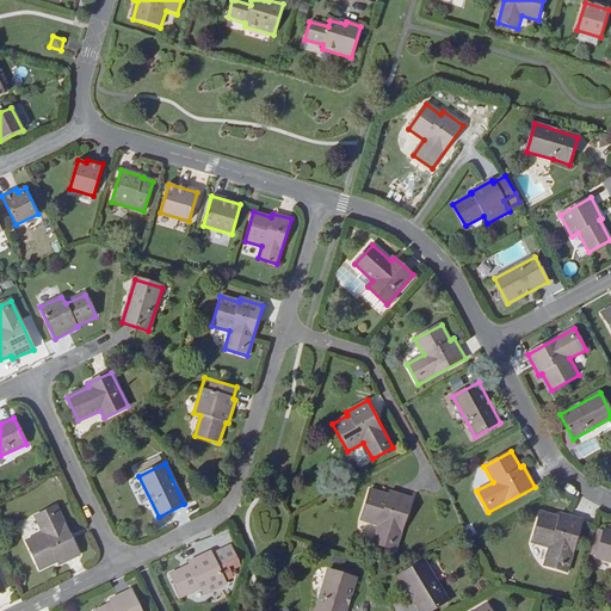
[(378,525),(372,543),(396,550),(412,499),(389,492),(388,495),(370,489),(360,519),(378,525)]
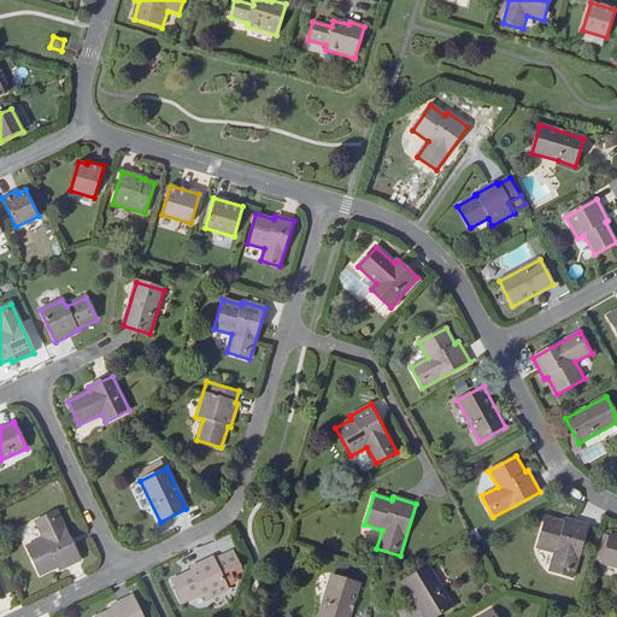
[(58,570),(80,560),(57,511),(35,522),(42,539),(27,546),(40,575),(57,568),(58,570)]
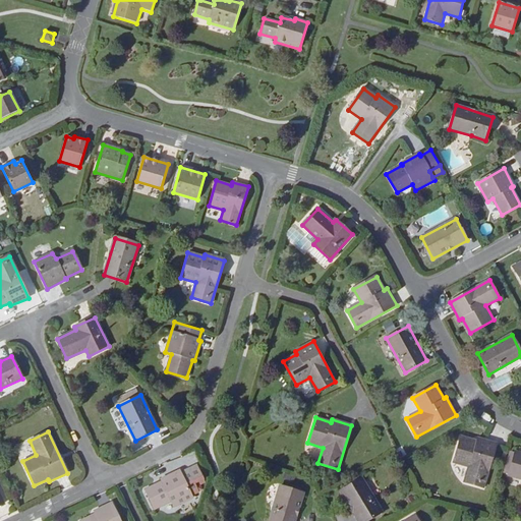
[(464,482),(484,487),(497,444),(477,439),(476,441),(461,437),(454,463),(468,467),(464,482)]
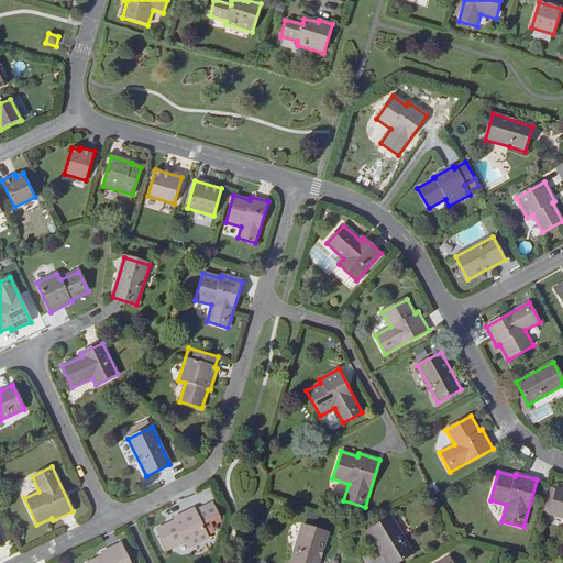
[(562,489),(556,488),(550,514),(562,518),(562,489)]
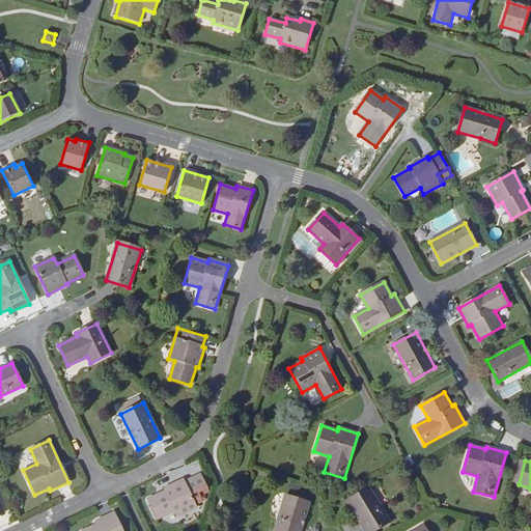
[(202,502),(191,479),(185,482),(184,479),(164,490),(164,492),(147,499),(158,519),(174,511),(176,516),(196,507),(195,505),(202,502)]
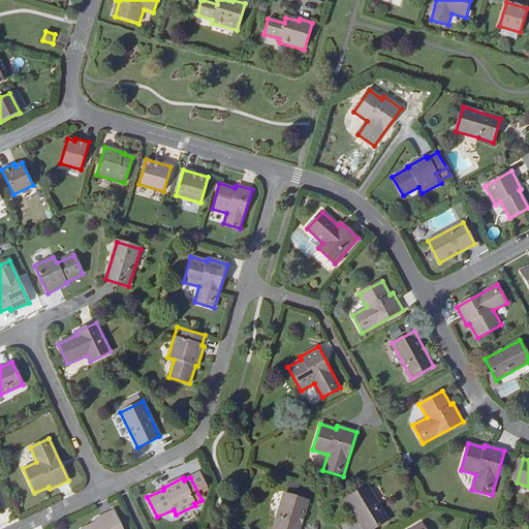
[(367,485),(345,498),(364,528),(374,528),(389,521),(367,485)]
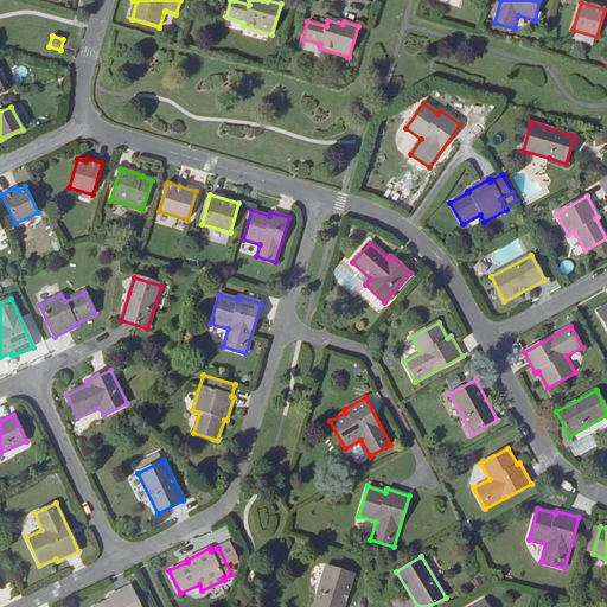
[(343,606),(353,575),(326,567),(313,606),(343,606)]
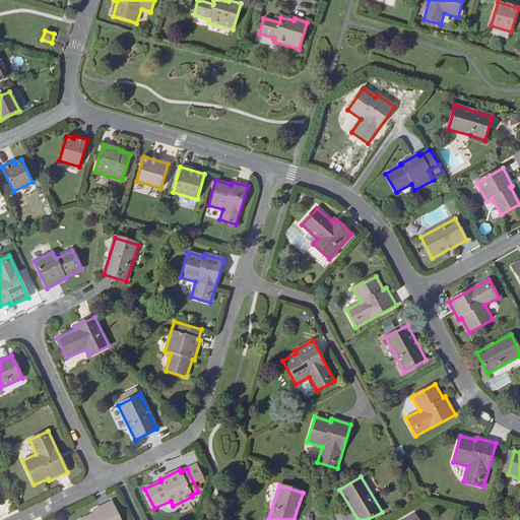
[(119,519),(111,502),(93,511),(94,514),(80,519),(119,519)]
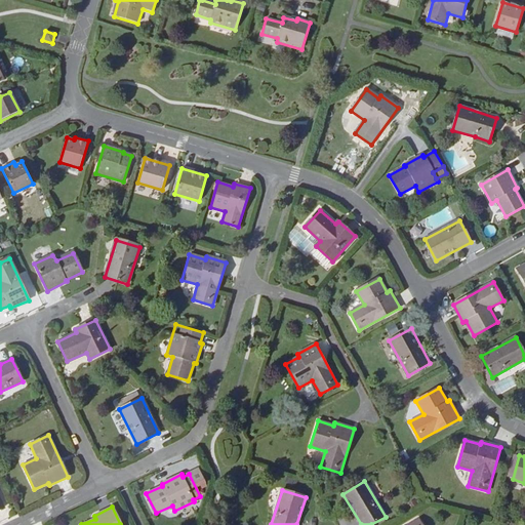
All buildings are outlined.
